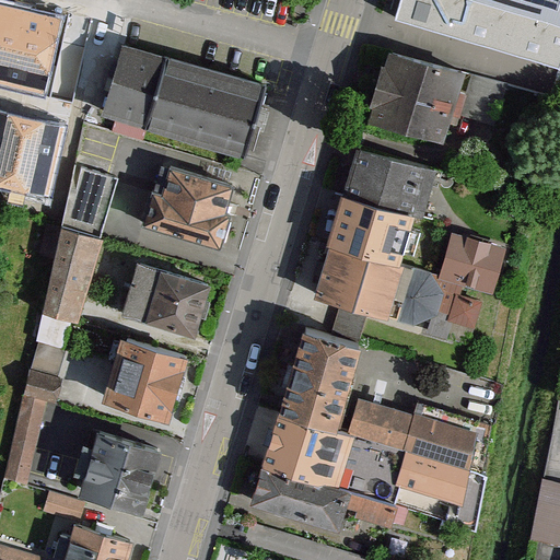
[(559,0),(395,0),(389,19),(448,35),(450,31),(525,51),(526,49),(559,58),(559,56),(559,0)]
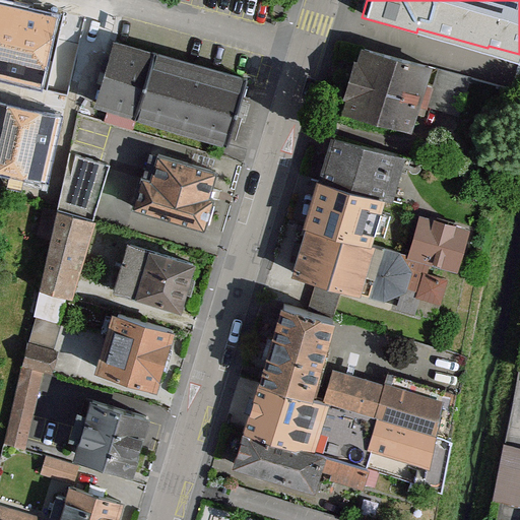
[(44,21),(8,11),(0,39),(0,56),(31,65),(44,21)]
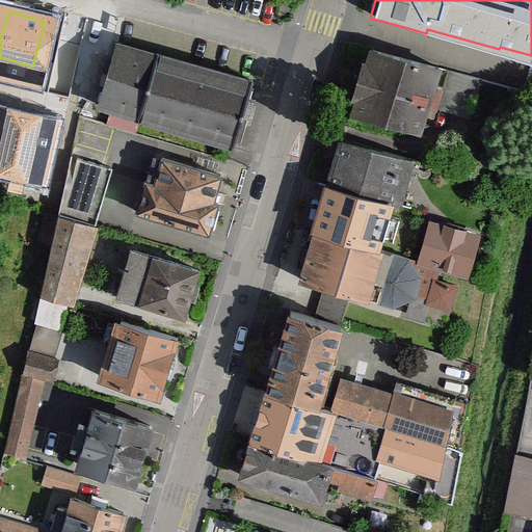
[(126,42),(117,40),(116,43),(112,56),(108,71),(97,107),(229,145),(249,77),(237,74),(225,71),(213,67),(203,63),(191,60),(180,57),(167,54),(156,51),(144,48),(135,45),(126,42)]
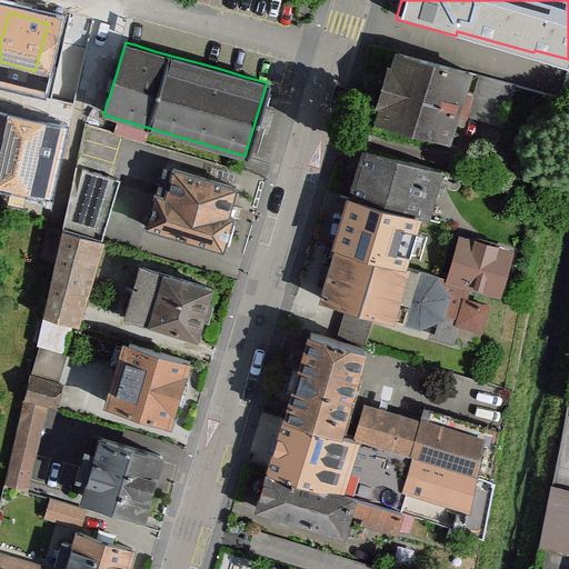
[(377,99),(381,100),(376,119),(450,140),(459,111),(465,90),(470,71),(397,50),(392,66),(387,65),(377,99)]
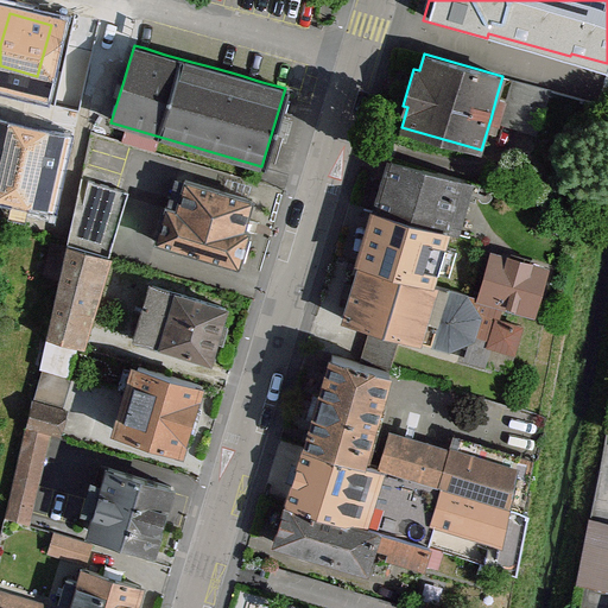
[(504,99),(496,96),(491,119),(496,120),(495,124),(537,137),(550,90),(510,78),(504,99)]
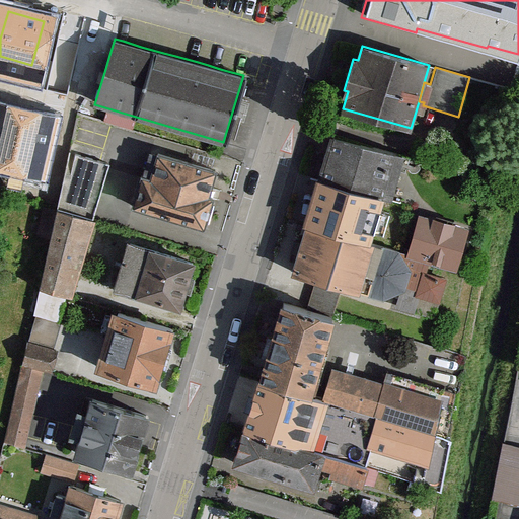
[(50,105),(13,95),(1,140),(36,150),(50,105)]
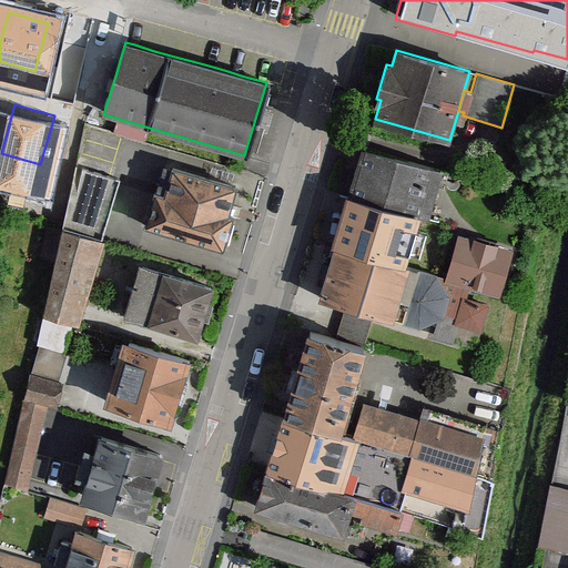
[(439,171),(363,148),(350,193),(418,214),(426,216),(439,171)]
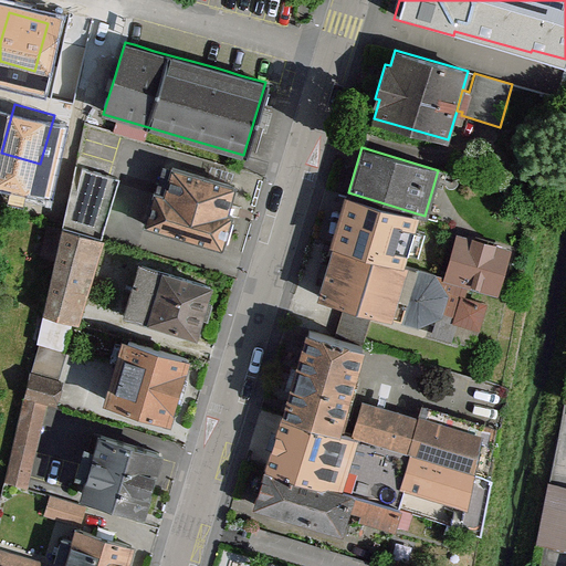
[(155,191),(145,224),(222,248),(231,215),(227,213),(236,186),(173,167),(164,195),(155,191)]
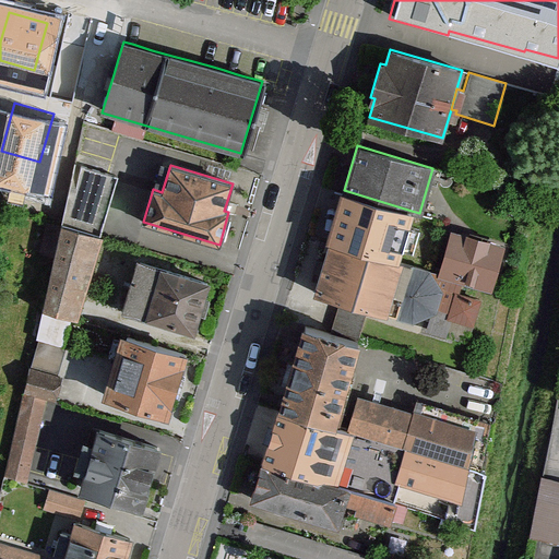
[(61,225),(94,235),(99,236),(118,177),(81,166),(76,187),(70,186),(61,225)]
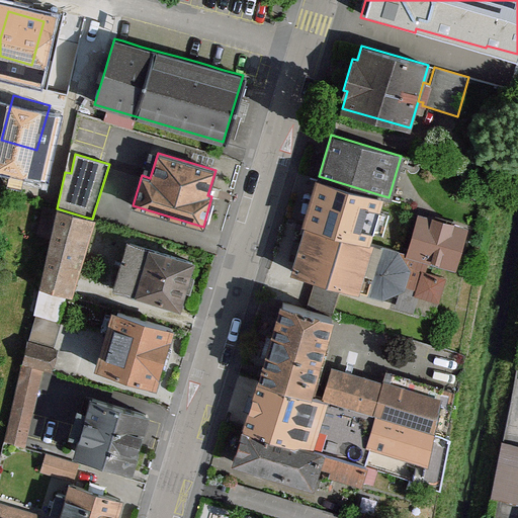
[(381,195),(319,176),(305,223),(368,242),(381,195)]
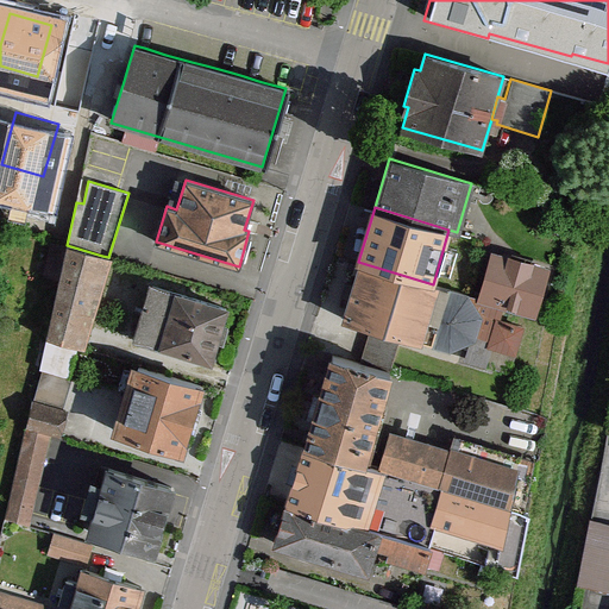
[(102,256),(67,245),(45,338),(75,346),(102,256)]
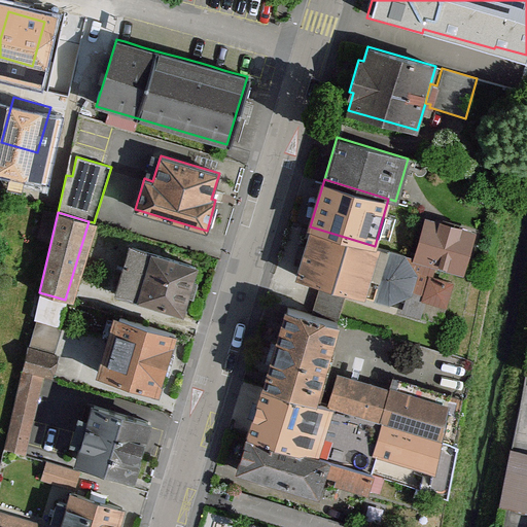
[(475,232),(425,217),(414,257),(434,264),(463,272),(475,232)]
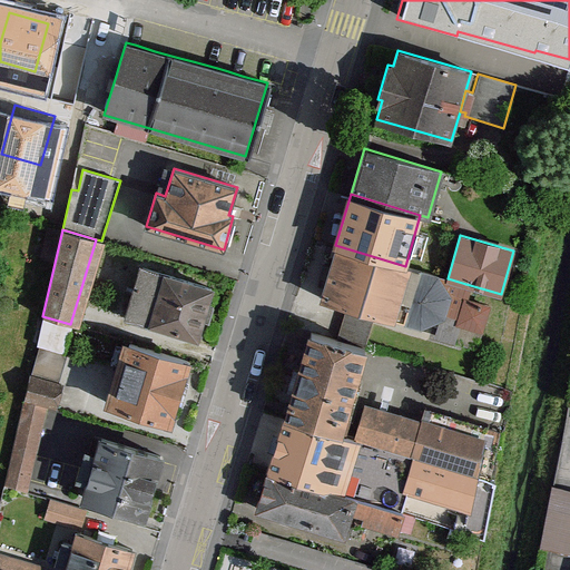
[(405,266),(335,245),(320,298),(419,327),(440,316),(434,336),(454,342),(459,324),(482,331),(489,306),(465,298),(470,285),(448,278),(405,266)]
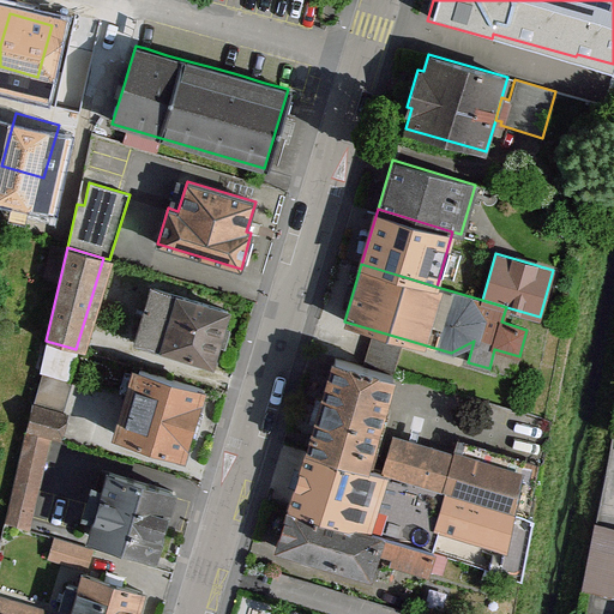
[(228,311),(154,289),(138,341),(211,363),(228,311)]
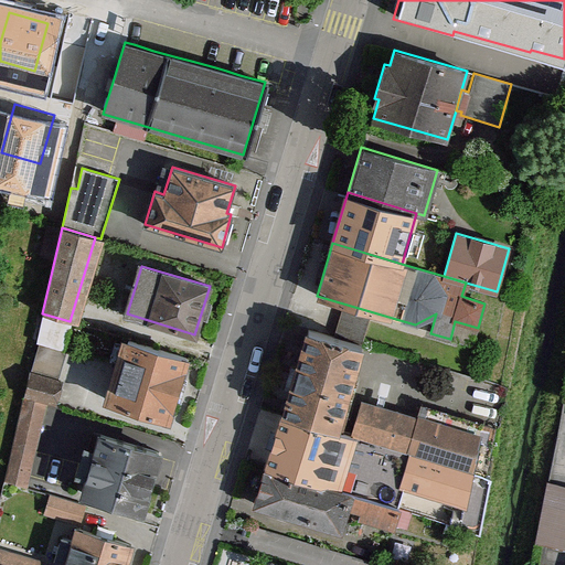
[(304,328),(279,416),(337,432),(369,318),(342,311),(336,337),(304,328)]
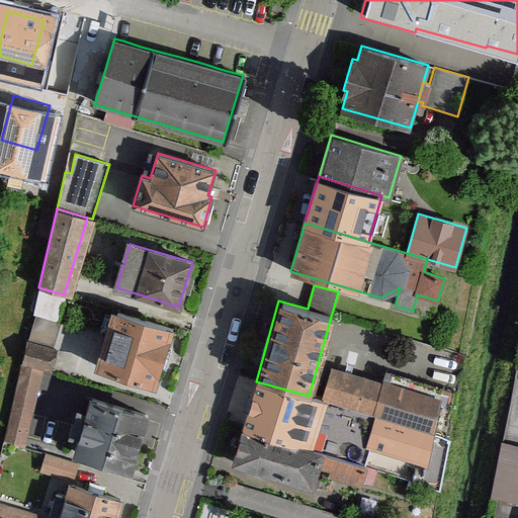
[(65,296),(40,289),(34,313),(58,320),(65,296)]
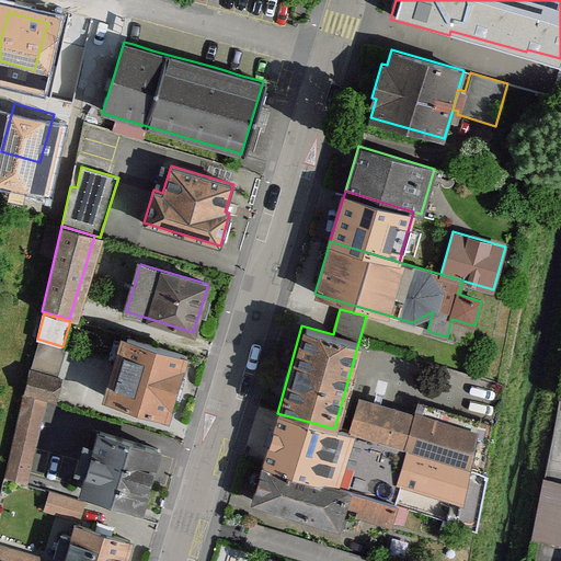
[(186,355),(127,338),(110,399),(168,416),(186,355)]
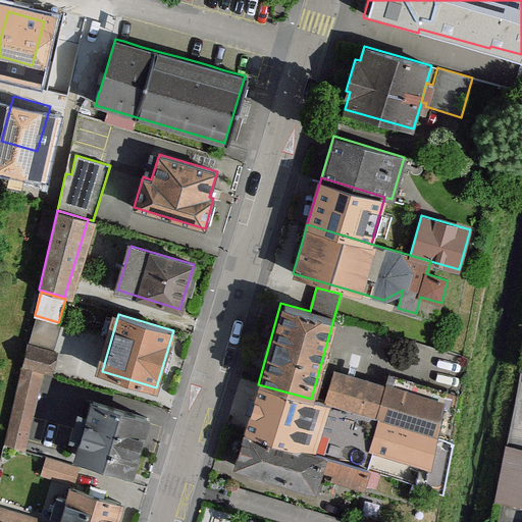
[(56,353),(28,345),(21,365),(51,373),(56,353)]
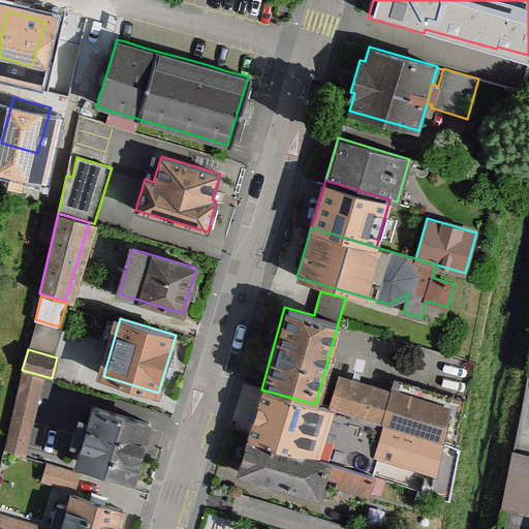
[(41,377),(23,373),(5,450),(23,455),(41,377)]
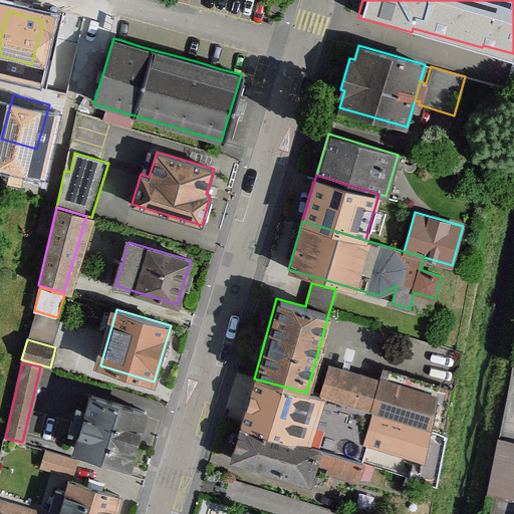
[(379,378),(327,364),(318,396),(443,434),(452,390),(382,368),(379,378)]
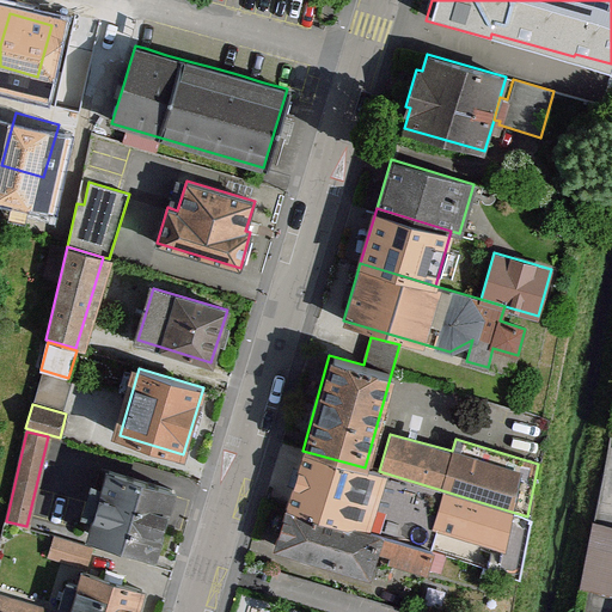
[(303,451),(287,507),(363,528),(379,471),(365,467),(303,451)]
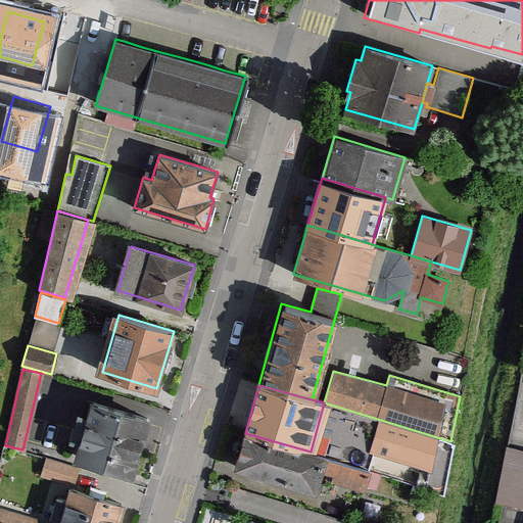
[(93,402),(78,457),(132,472),(147,418),(93,402)]
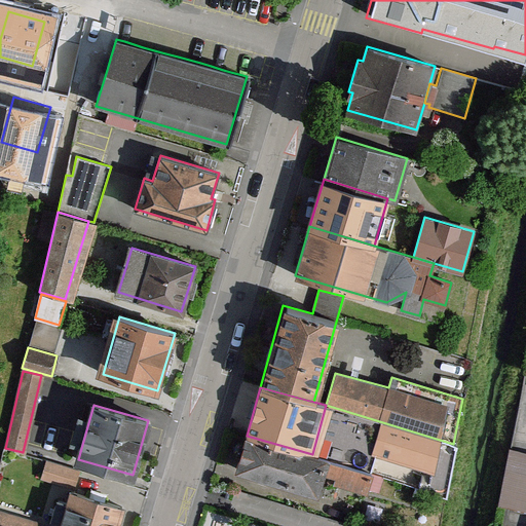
[(458,446),(453,444),(326,405),(312,454),(373,471),(377,454),(431,474),(426,491),(447,498),(458,446)]
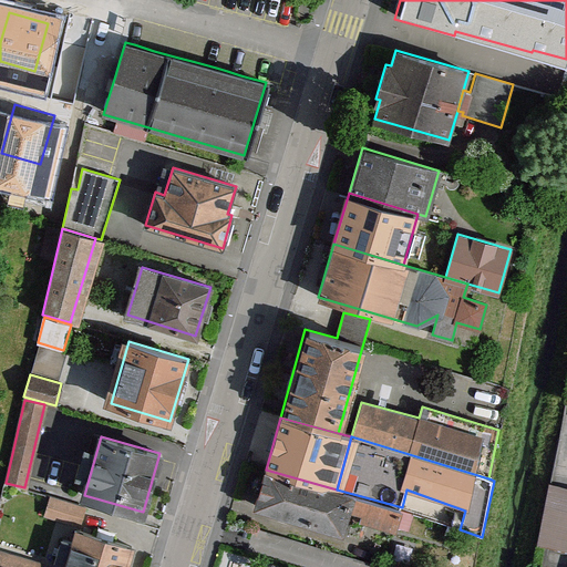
[(266,470),(256,506),(342,531),(349,508),(362,513),(361,519),(395,528),(402,507),(337,490),(266,470)]
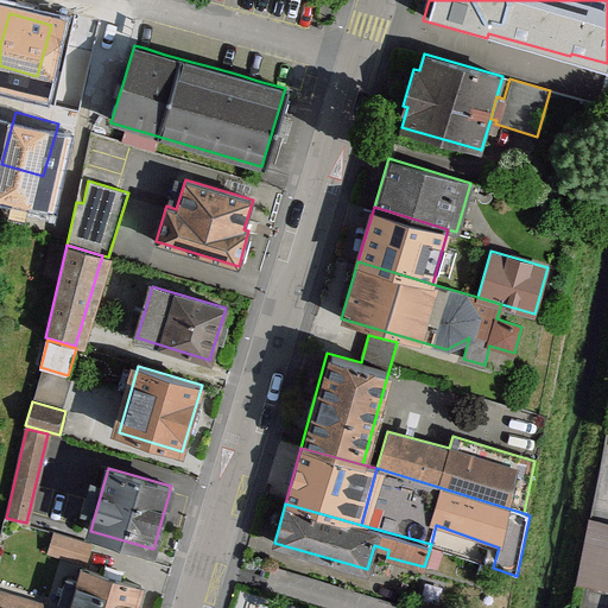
[(607,523),(589,519),(575,584),(580,586),(607,591),(607,523)]
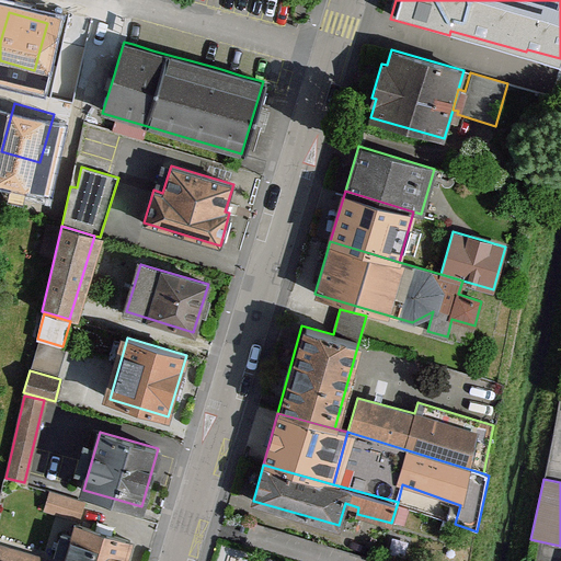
[(82,503),(50,493),(46,508),(78,518),(82,503)]
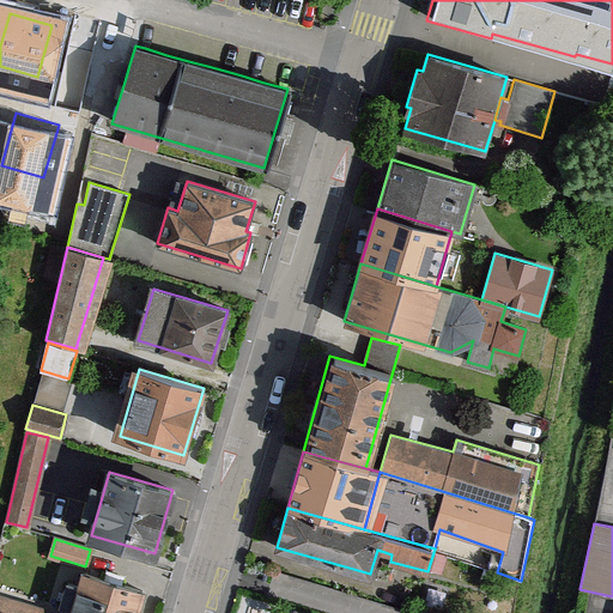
[(135,612),(143,590),(83,572),(78,586),(67,583),(59,612),(62,612),(135,612)]
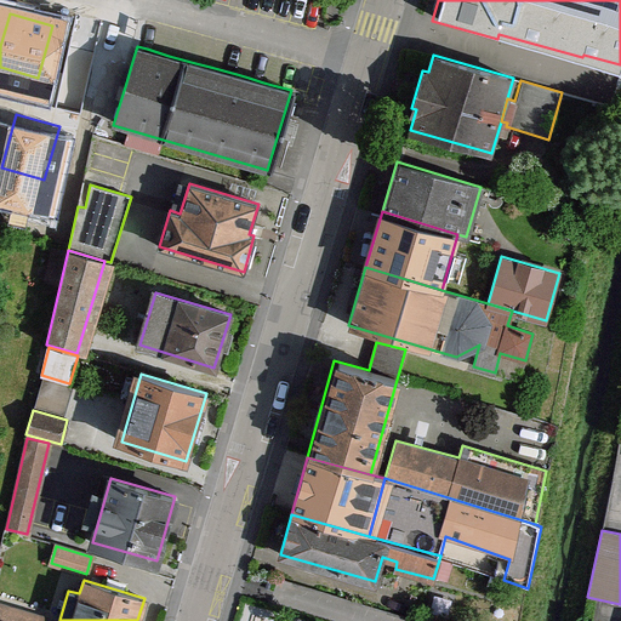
[(0,604),(0,620),(32,620),(34,615),(0,604)]
